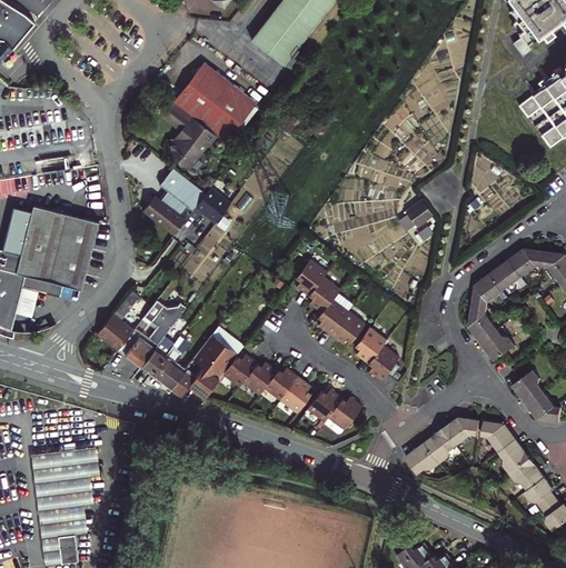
[(336,0),(335,0),(283,0),(251,41),(285,67),(336,0)]
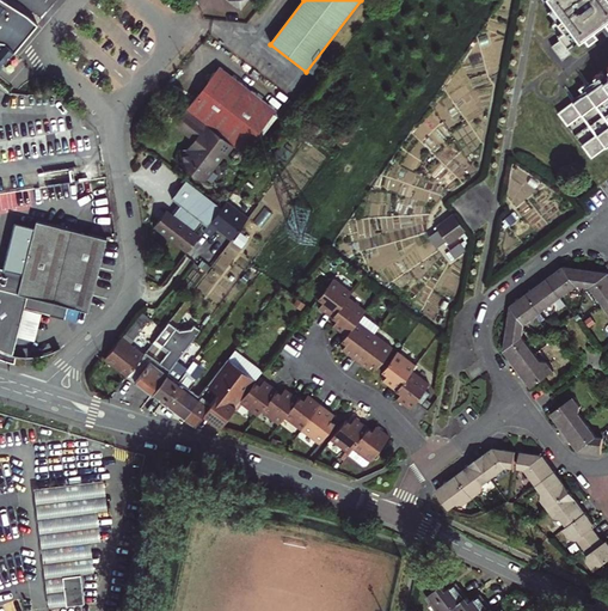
[(559,42),(565,49),(582,37),(587,43),(595,37),(591,31),(603,23),(607,28),(607,26),(607,0),(546,0),(553,7),(548,11),(557,23),(556,24),(564,34),(557,38),(559,42)]
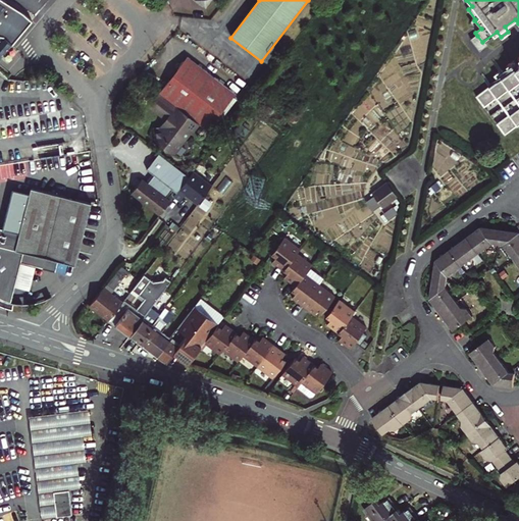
[(10,46),(30,22),(21,16),(0,2),(0,38),(2,38),(10,46)]
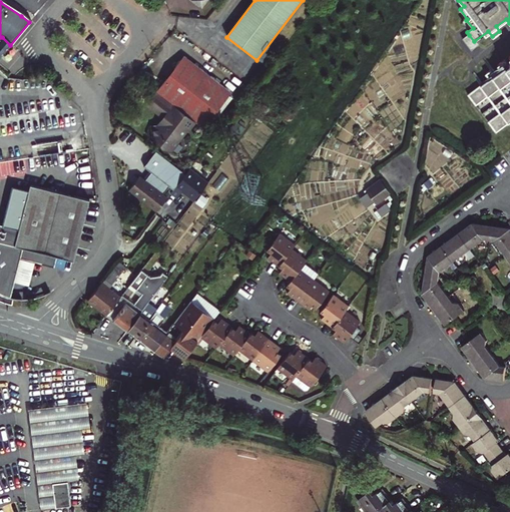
[(469,35),(462,40),(471,51),(478,46),(474,41),(469,35)]
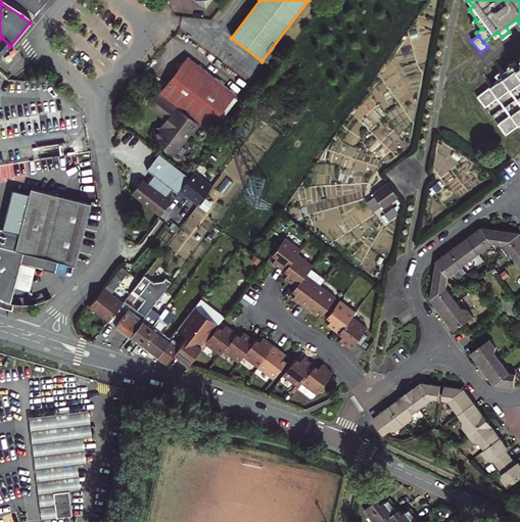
[(0,56),(10,46),(2,38),(0,38),(0,56)]
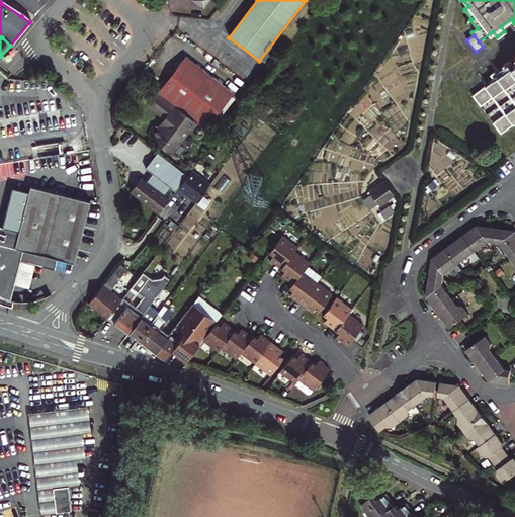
[(514,59),(513,60),(514,62),(514,65),(512,68),(508,64),(501,69),(505,74),(500,77),(497,73),(490,78),(493,83),(471,98),(479,107),(492,99),(505,116),(493,125),(500,135),(514,123),(514,59)]
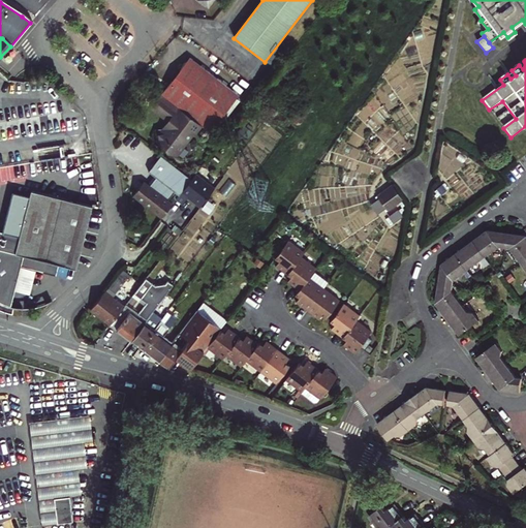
[(161,97),(181,112),(199,126),(207,132),(234,97),(188,61),(161,97)]
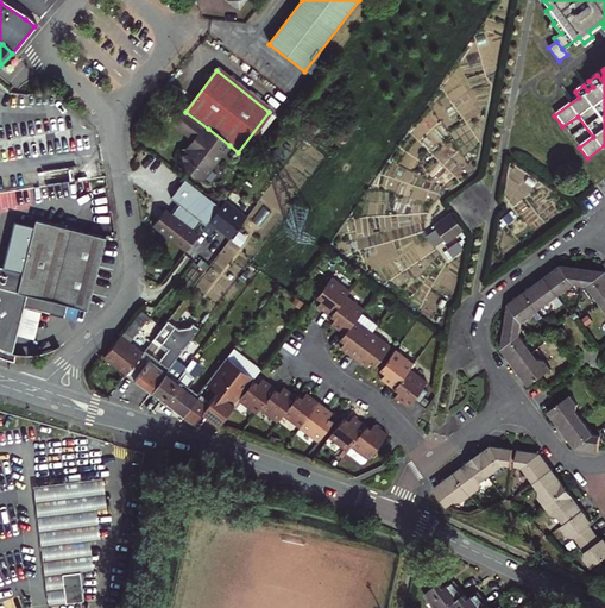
[(208,129),(186,112),(177,114),(178,124),(170,126),(195,145),(208,129)]
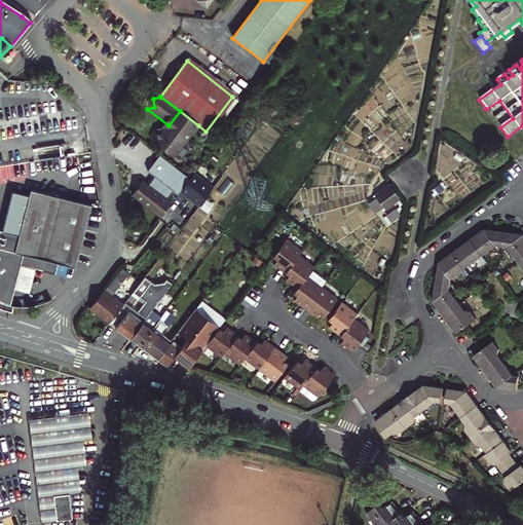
[(175,157),(198,125),(180,111),(169,125),(155,142),(175,157)]
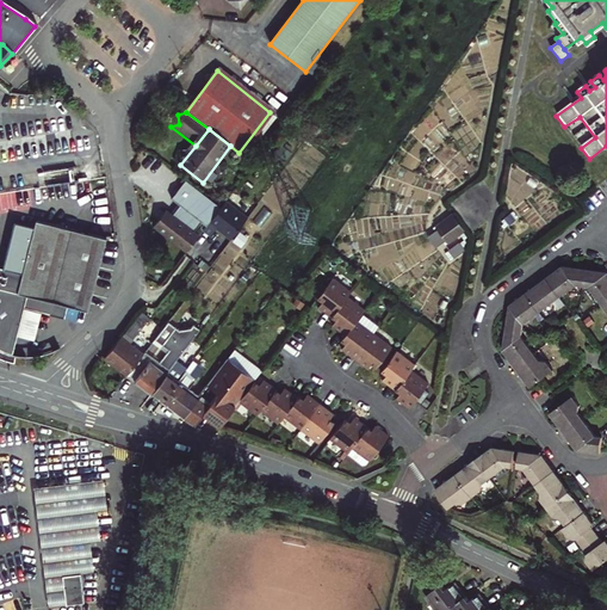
[(51,137),(42,139),(45,156),(55,154),(51,137)]
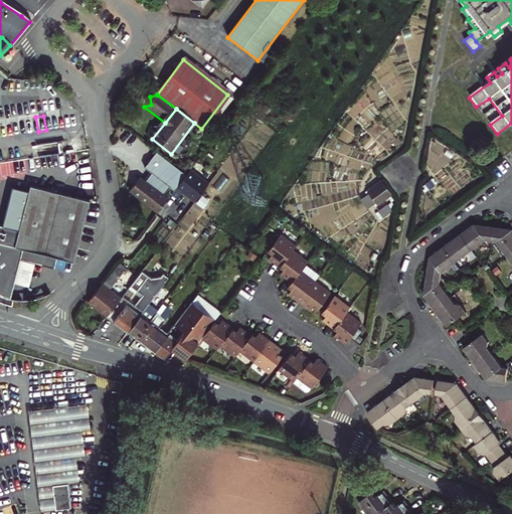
[(38,132),(35,117),(0,123),(0,138),(38,132)]
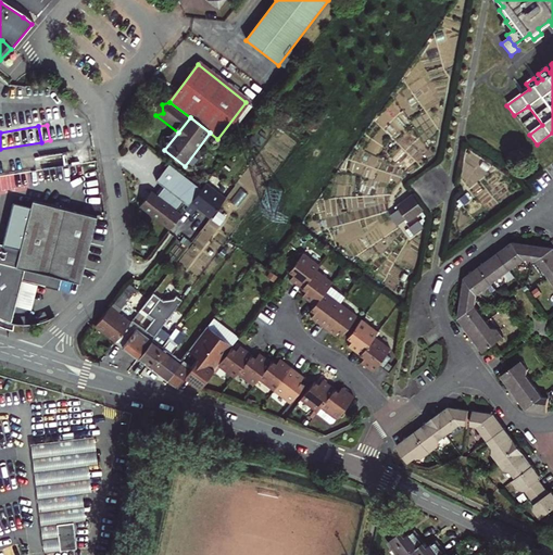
[(153,199),(150,196),(138,211),(166,234),(178,217),(174,214),(180,206),(185,209),(186,207),(198,192),(167,168),(154,185),(161,190),(153,199)]
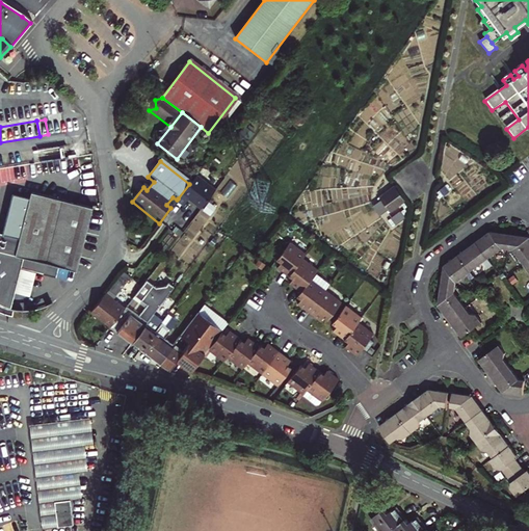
[(190,203),(205,183),(195,176),(189,184),(178,198),(185,203),(187,200),(190,203)]
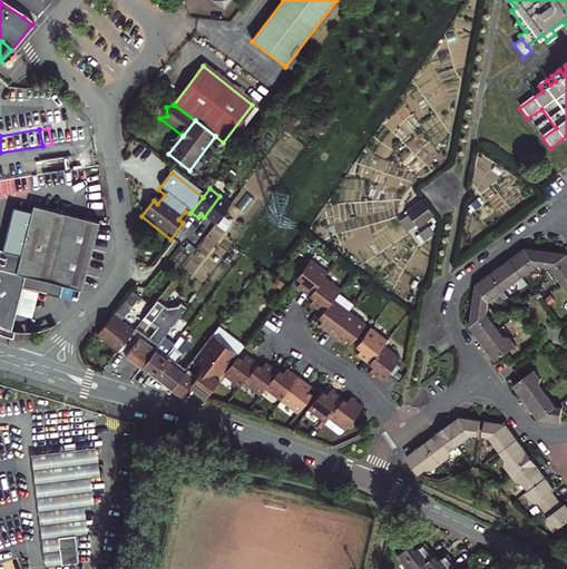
[(204,217),(214,225),(230,205),(220,196),(204,217)]
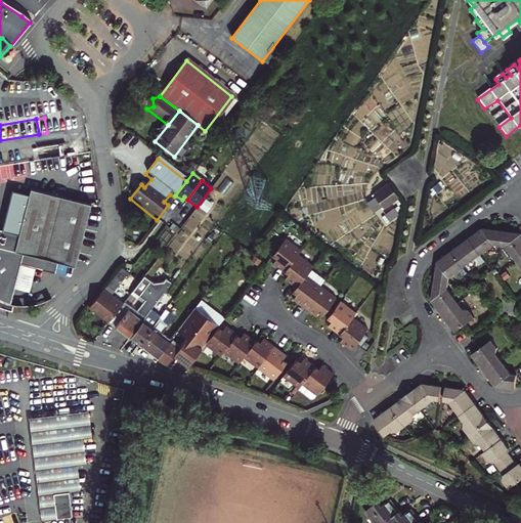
[(383,210),(384,210),(382,206),(392,199),(394,202),(398,199),(386,183),(384,185),(385,188),(375,195),(373,193),(372,194),(383,210)]
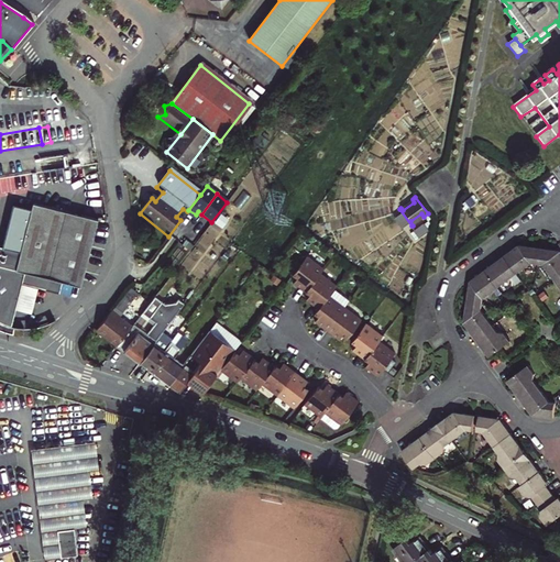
[(413,199),(401,208),(403,210),(414,202),(413,199)]
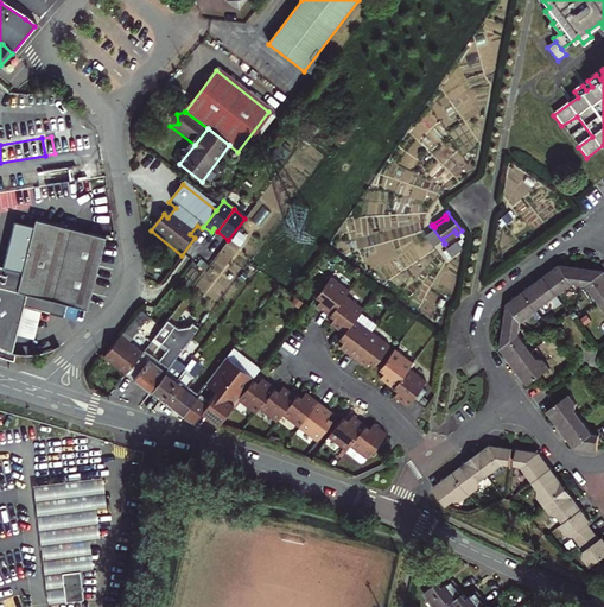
[(14,298),(24,301),(20,313),(61,323),(63,311),(83,316),(102,245),(33,227),(20,274),(14,298)]
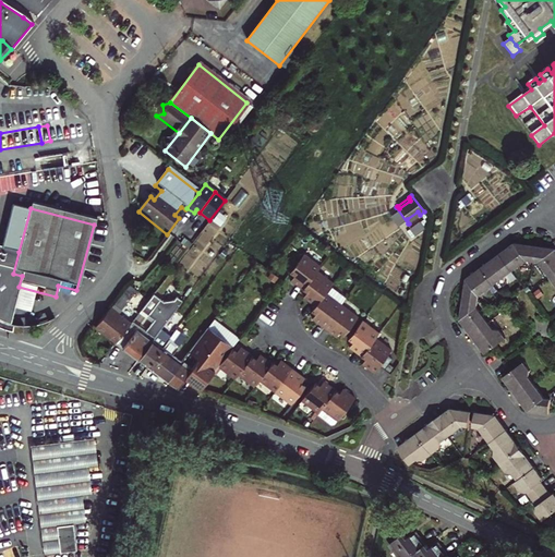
[(409,223),(420,215),(418,212),(407,219),(409,223)]
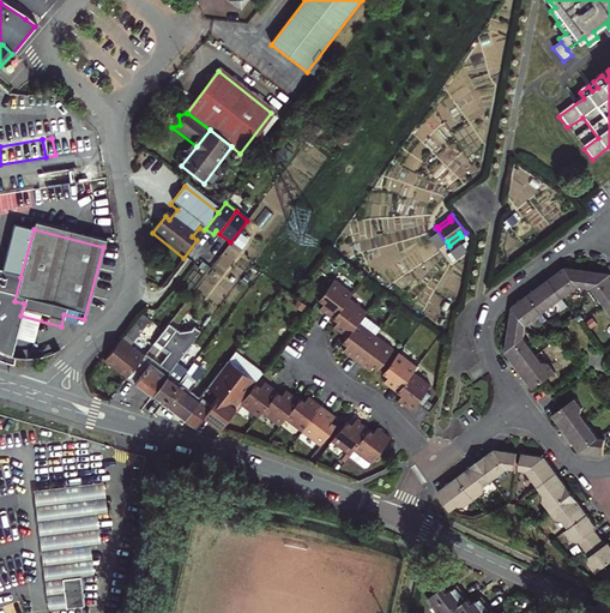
[(216,306),(243,265),(233,258),(235,253),(224,246),(193,290),(216,306)]
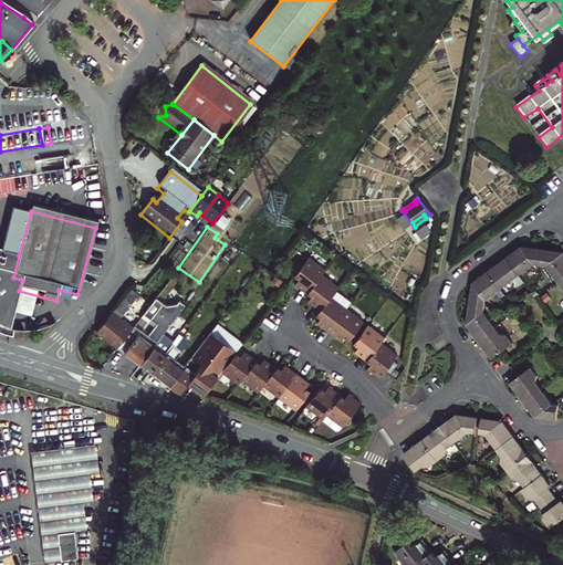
[(420,239),(425,230),(417,227),(413,236),(420,239)]
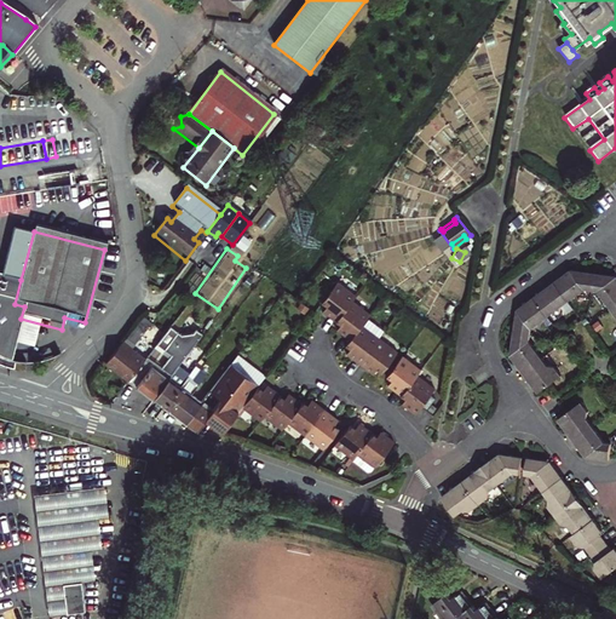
[(536,394),(548,384),(559,377),(553,367),(546,366),(529,343),(530,330),(545,319),(566,303),(583,291),(598,293),(610,310),(615,317),(615,278),(571,271),(568,274),(542,292),(519,309),(516,311),(510,356),(517,366),(525,377),(536,394)]
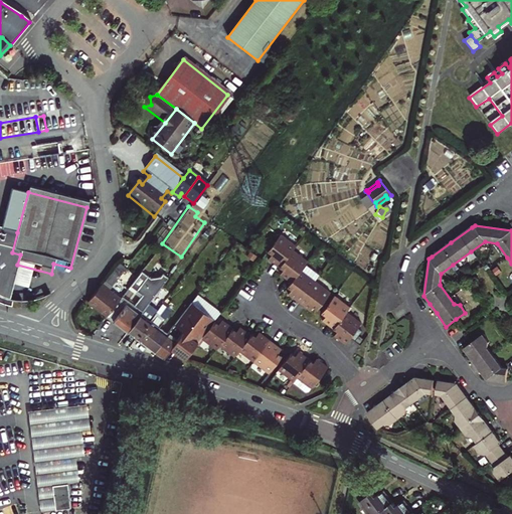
[(278,267),(291,248),(294,244),(279,233),(266,250),(270,254),(267,259),(278,267)]
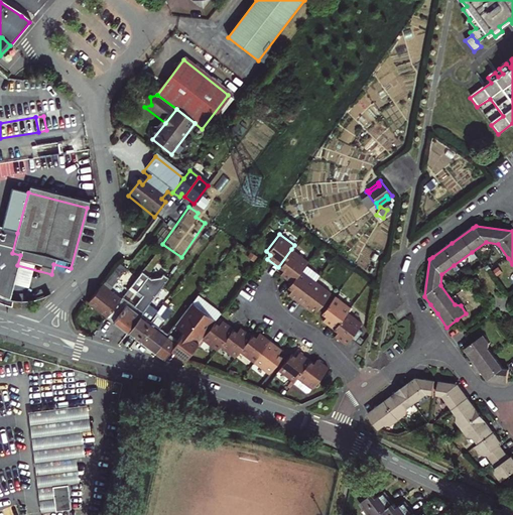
[(290,283),(304,264),(307,261),(291,249),(278,267),(282,270),(279,274),(290,283)]
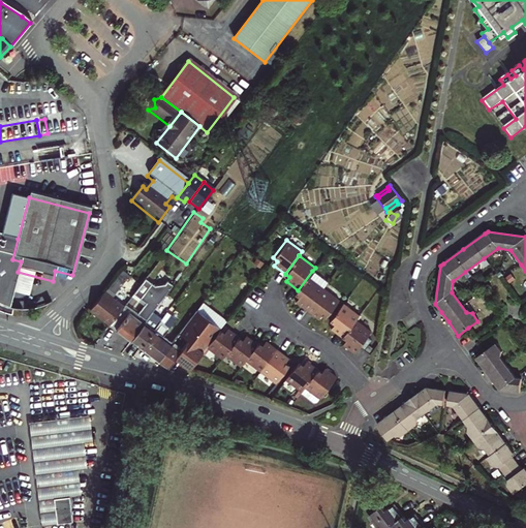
[(21,261),(12,259),(0,256),(0,309),(7,312),(18,272),(21,261)]
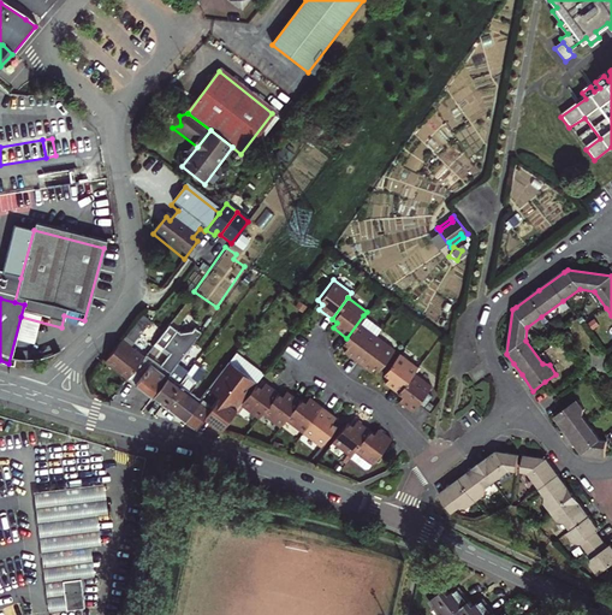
[(346,338),(343,343),(346,347),(343,352),(356,361),(375,335),(380,329),(363,315),(346,338)]
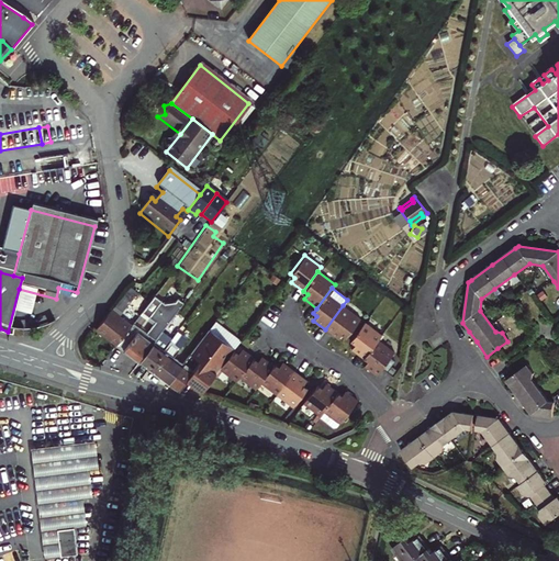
[(145,335),(154,341),(170,320),(181,305),(176,300),(172,304),(166,306),(159,302),(147,318),(154,323),(145,335)]
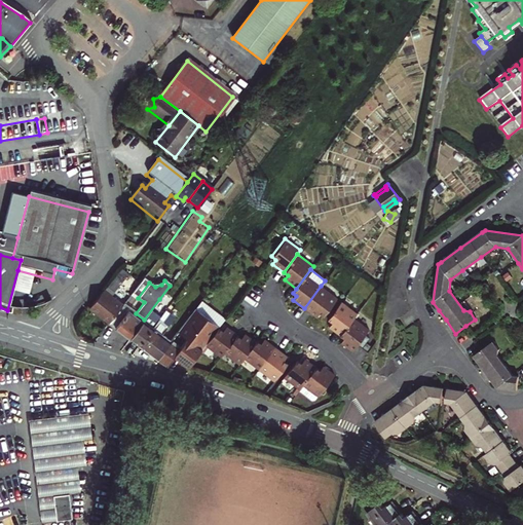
[(321,286),(304,308),(315,317),(319,312),(323,315),(337,298),(321,286)]
